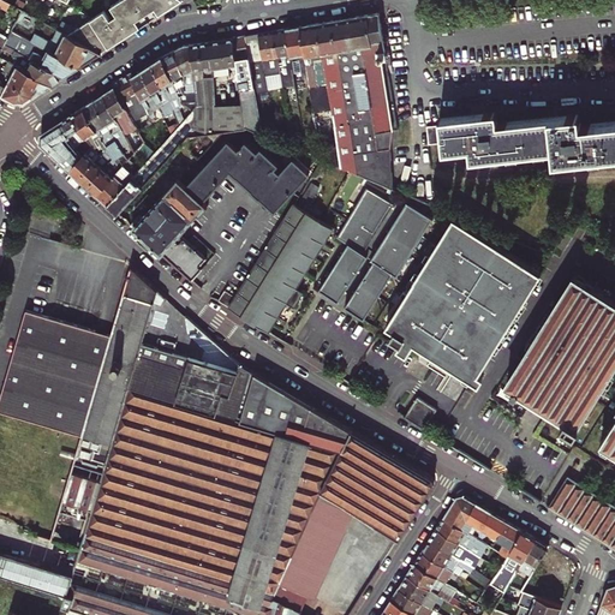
[(105,10),(67,35),(100,53),(183,0),(120,0),(112,6),(118,16),(112,19),(105,10)]
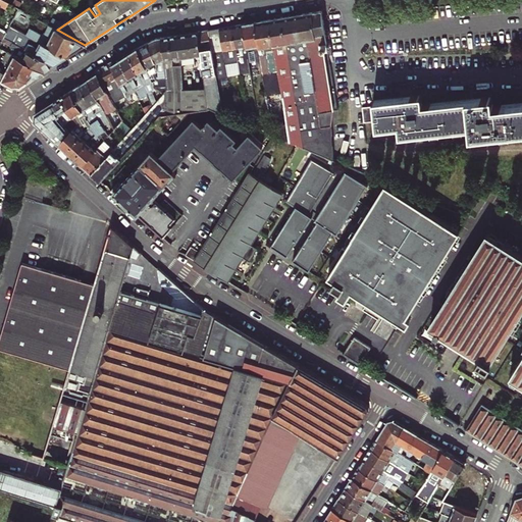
[(317,151),(326,155),(335,160),(332,125),(334,110),(329,82),(324,55),(323,51),(325,50),(327,50),(326,44),(321,11),(312,12),(303,13),(292,15),(281,17),(270,19),(281,93),(291,142),(303,146),(307,147),(315,150),(317,151)]
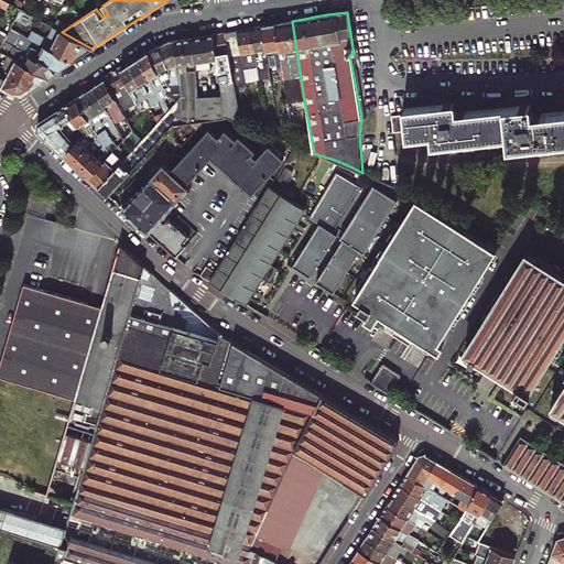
[(304,100),(292,21),(275,23),(283,71),(289,102),(304,100)]
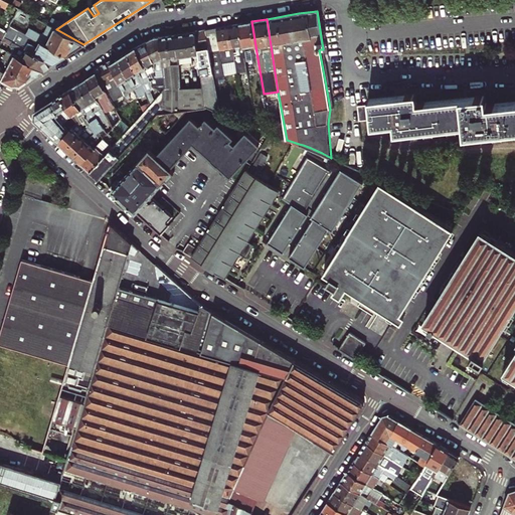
[(253,64),(259,64),(251,21),(239,23),(245,61),(252,59),(253,64)]
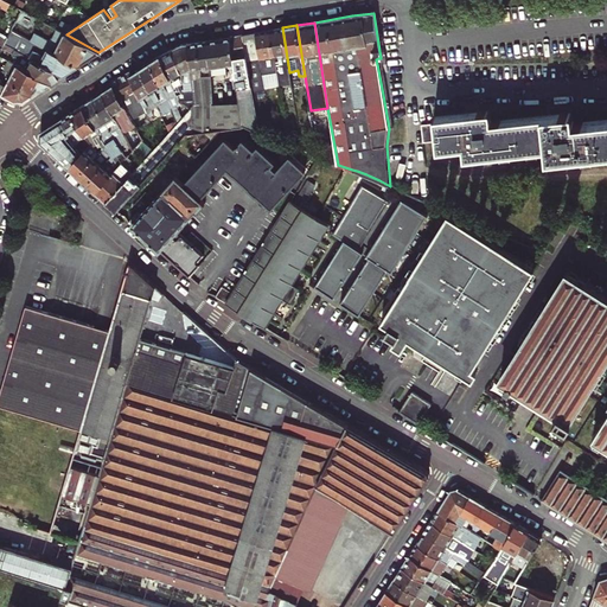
[(289,72),(282,27),(270,30),(276,65),(279,87),(292,84),(289,72)]
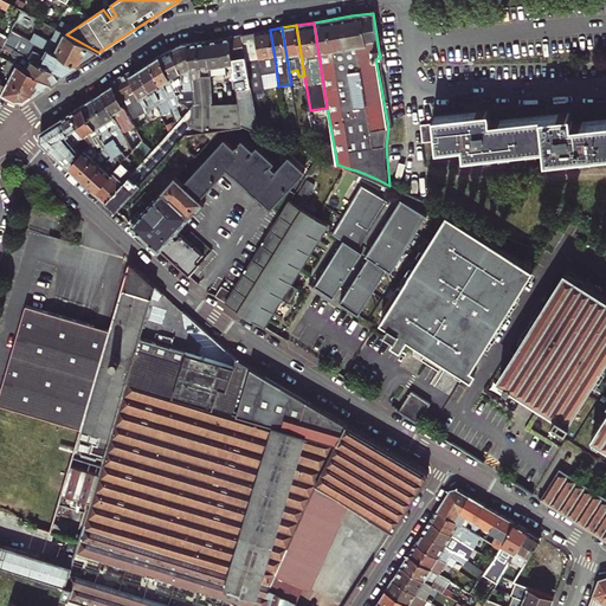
[(33,33),(30,40),(36,44),(77,66),(98,52),(66,34),(56,28),(49,42),(33,33)]
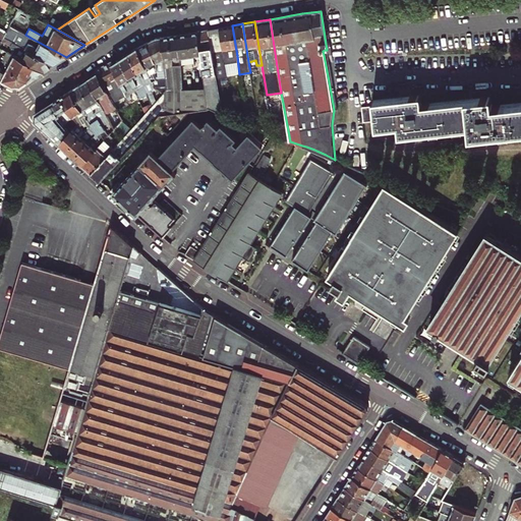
[(10,35),(14,29),(9,25),(4,35),(3,37),(7,40),(13,43),(16,45),(19,46),(21,41),(10,35)]
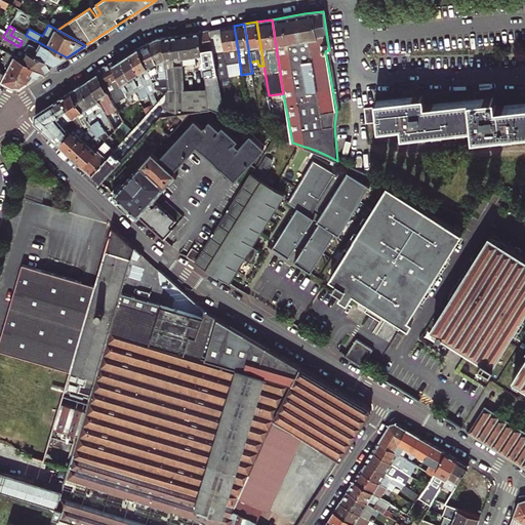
[(226,58),(239,56),(234,26),(221,28),(226,58)]
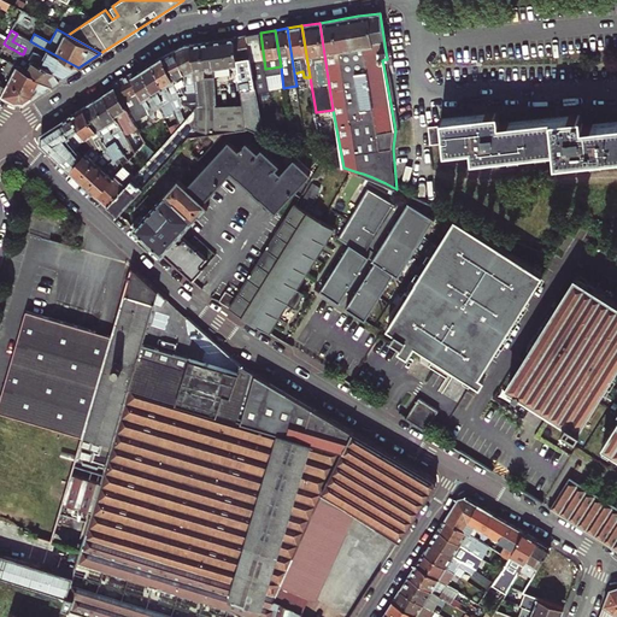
[(252,75),(254,93),(268,90),(268,89),(269,88),(265,69),(260,33),(246,35),(252,75)]
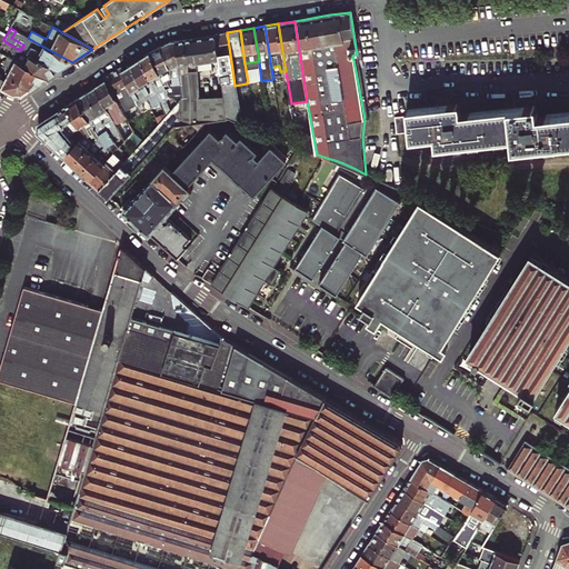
[(220,68),(221,87),(222,96),(237,96),(235,86),(232,69),(227,32),(216,33),(220,68)]
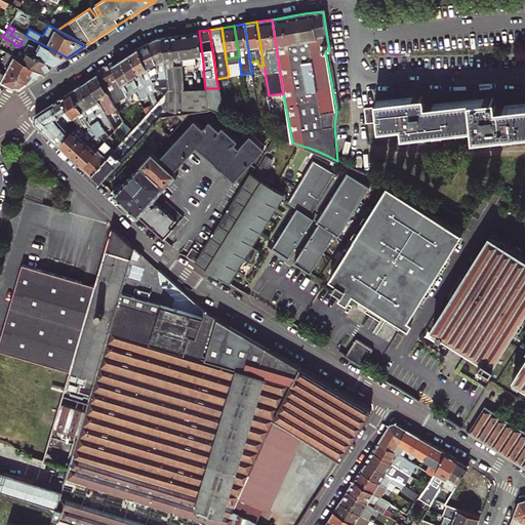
[(191,33),(194,64),(203,63),(199,31),(191,33)]
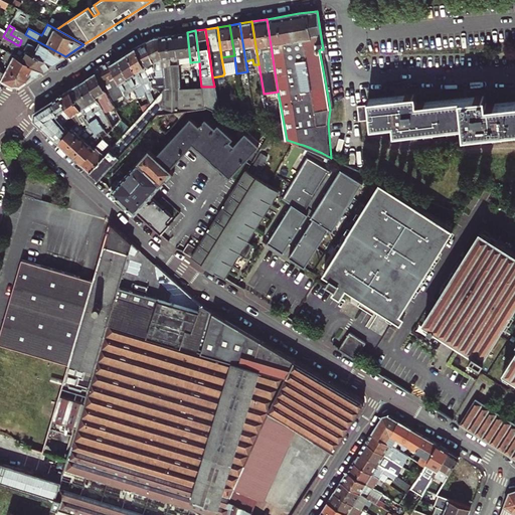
[(179,63),(190,62),(187,32),(175,34),(178,54),(179,63)]
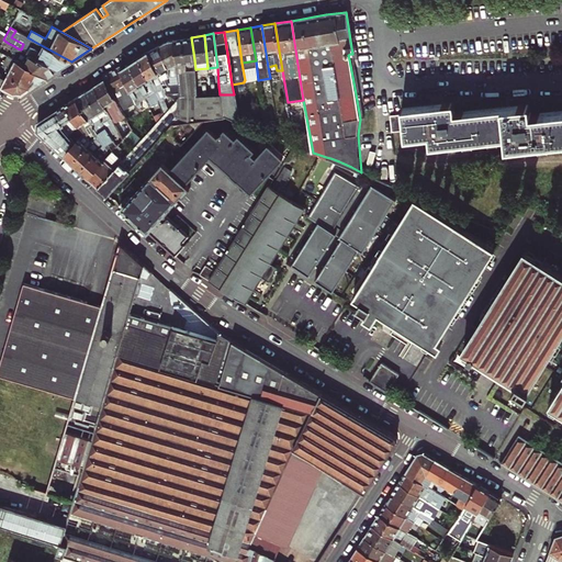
[(23,44),(21,49),(58,69),(71,62),(33,41),(27,37),(23,44)]
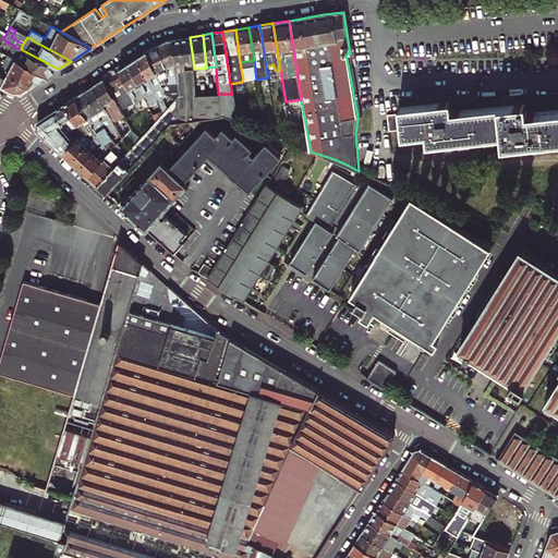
[(179,93),(179,95),(179,122),(196,120),(196,97),(196,94),(194,69),(193,59),(190,37),(172,39),(179,93)]
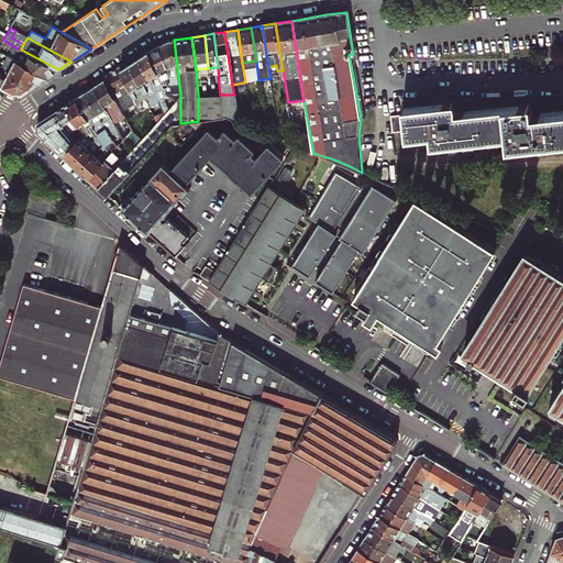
[(166,95),(180,94),(174,40),(168,41),(158,46),(167,65),(167,67),(167,74),(168,83),(166,84),(164,85),(165,88),(166,91),(166,95)]
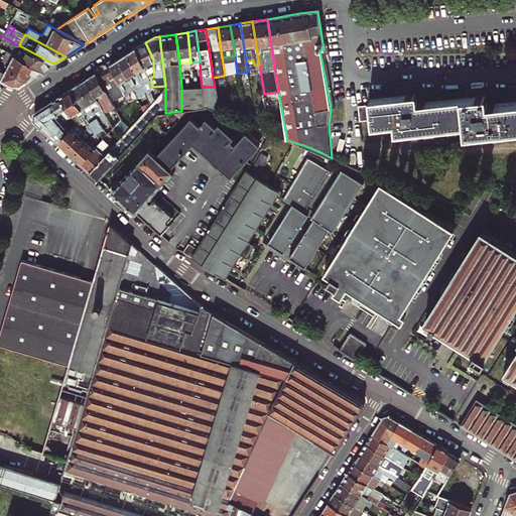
[(145,42),(136,46),(150,78),(152,77),(154,76),(153,68),(153,61),(153,59),(145,42)]
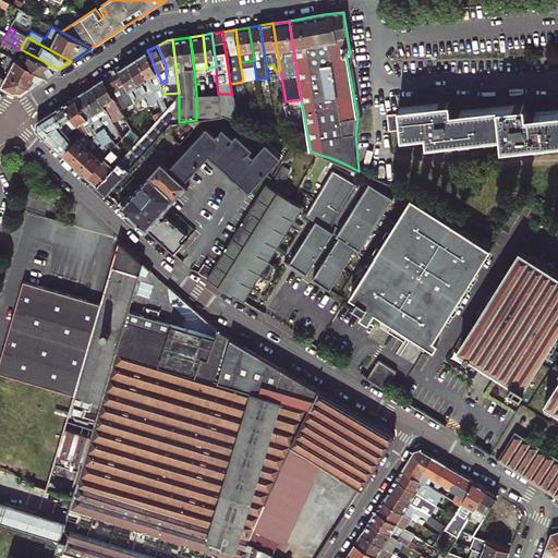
[(15,60),(46,76),(58,69),(21,49),(17,48),(12,58),(15,60)]
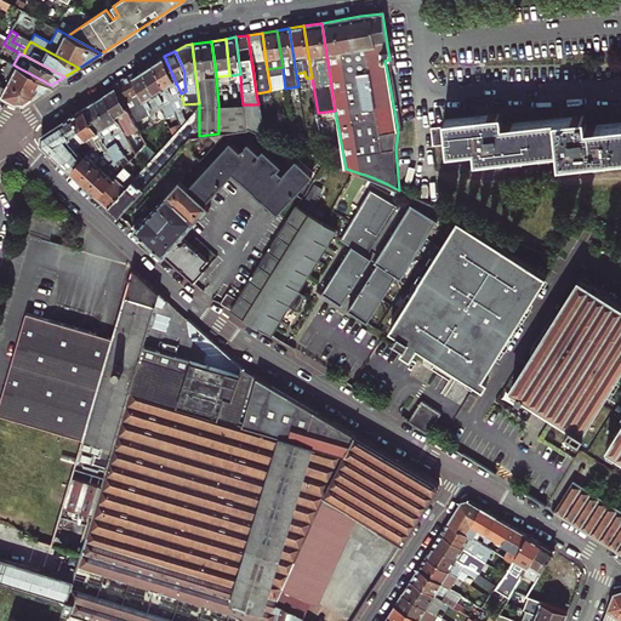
[(164,56),(154,63),(171,101),(175,109),(182,126),(186,121),(180,109),(178,107),(182,104),(183,104),(183,101),(182,97),(181,93),(164,56)]
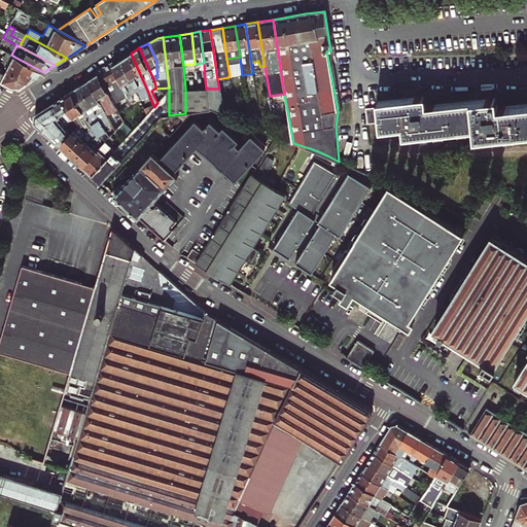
[(131,54),(121,59),(136,91),(139,97),(148,93),(145,85),(131,54)]
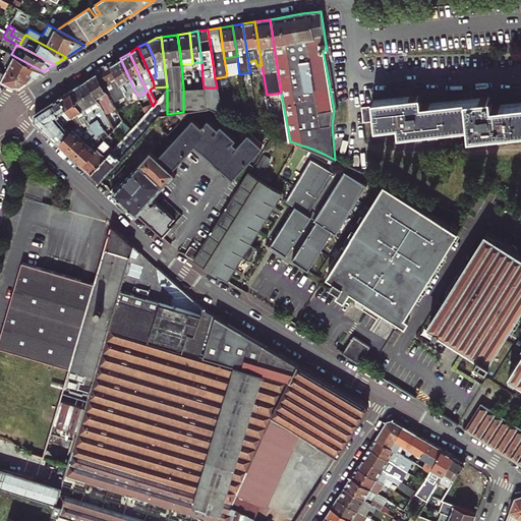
[(26,82),(43,71),(14,56),(8,68),(7,70),(26,82)]
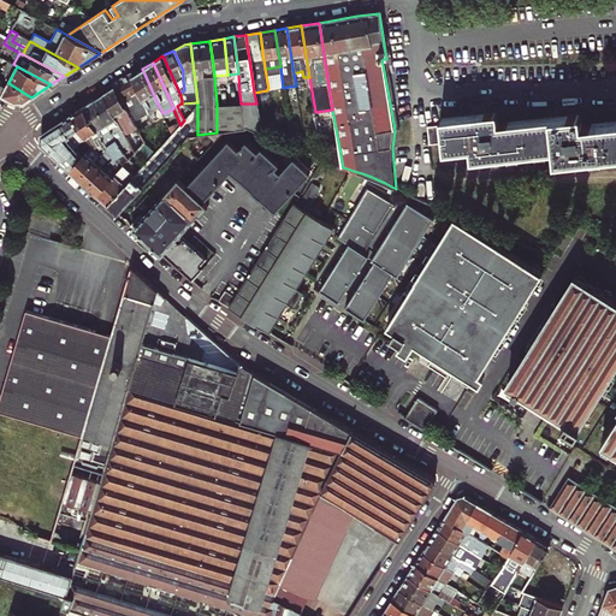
[(265,69),(268,88),(283,88),(280,66),(265,69)]
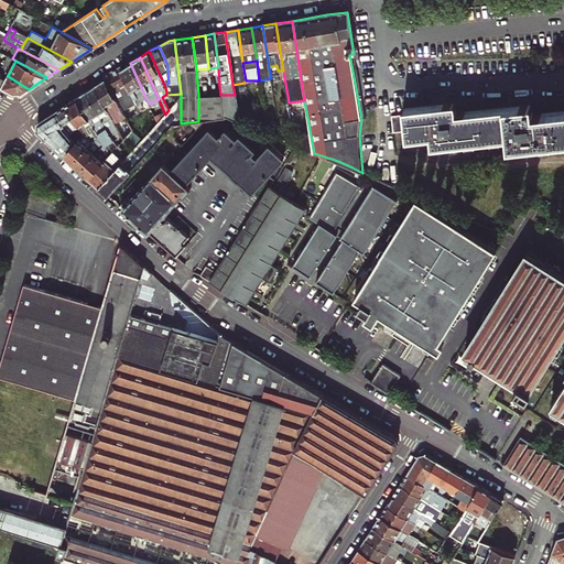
[(145,97),(130,63),(121,68),(133,95),(137,102),(137,105),(138,104),(139,107),(138,107),(140,110),(144,108),(141,99),(145,97)]
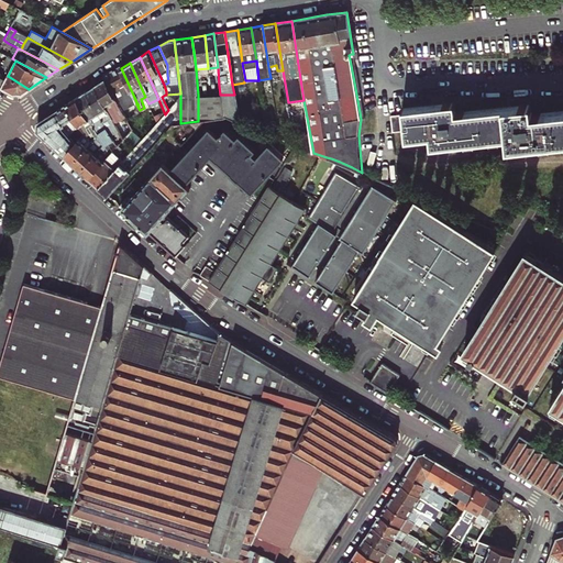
[(121,108),(122,110),(136,102),(133,95),(121,68),(120,66),(102,75),(105,79),(121,108)]
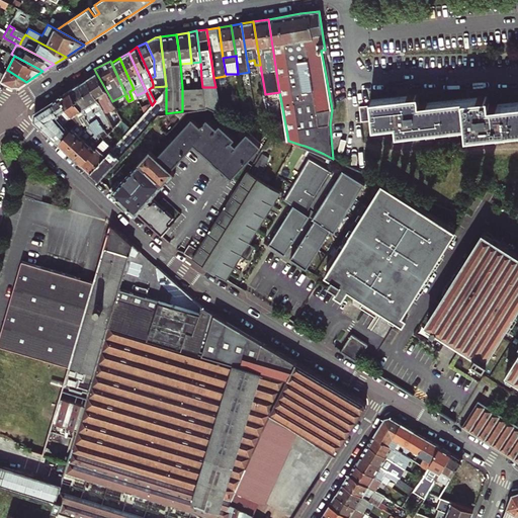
[(0,79),(12,86),(19,86),(26,82),(7,70),(5,72),(0,69),(0,79)]
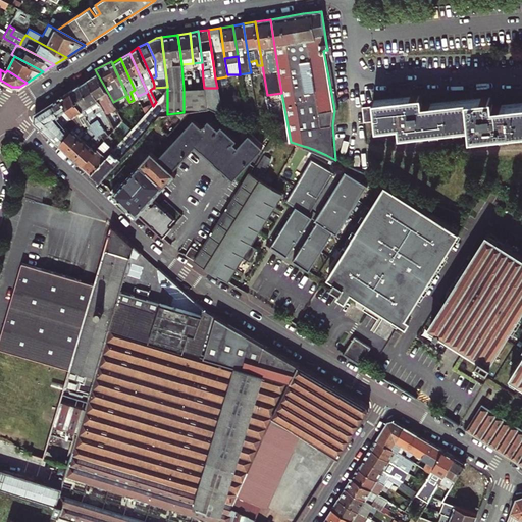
[(110,101),(112,100),(97,73),(87,81),(103,109),(108,106),(106,101),(109,100),(110,101)]
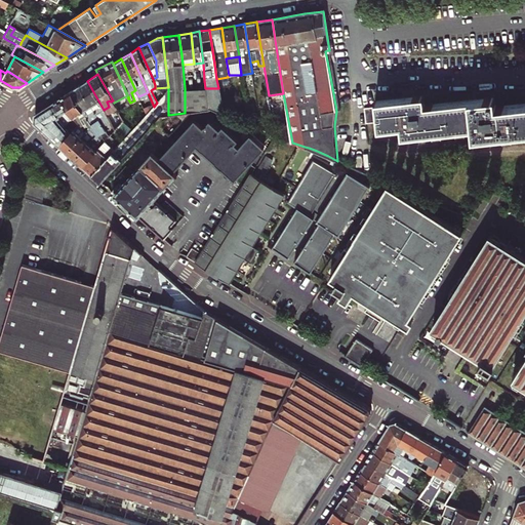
[(103,126),(111,121),(105,111),(104,110),(87,81),(79,86),(103,126)]
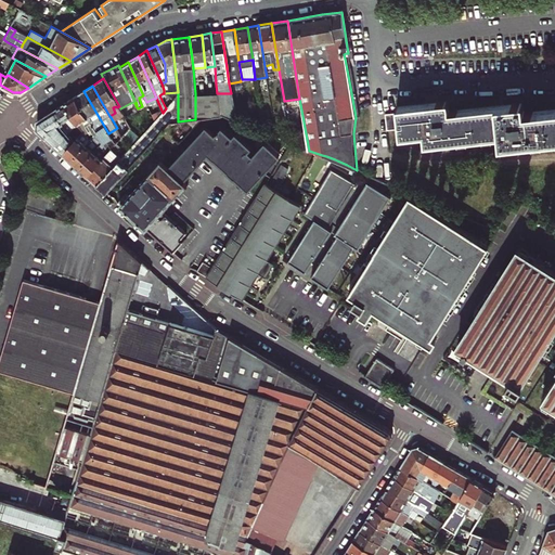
[(108,133),(84,91),(75,97),(97,132),(99,136),(102,142),(103,143),(108,152),(111,149),(112,147),(115,144),(113,141),(108,133)]
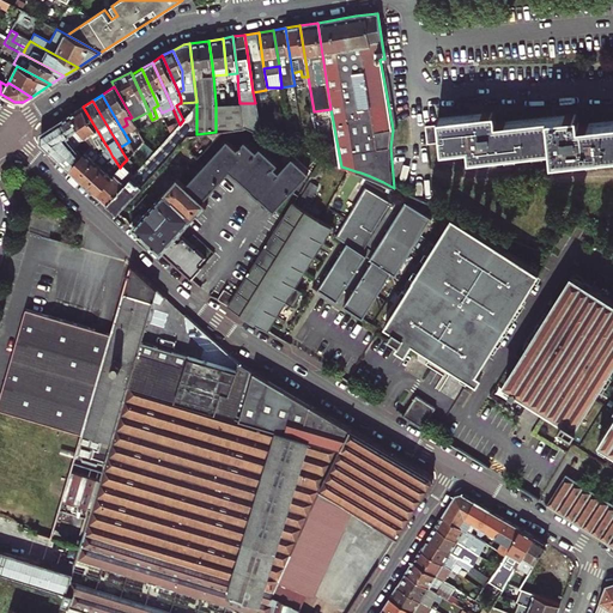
[(240,103),(216,103),(216,107),(216,132),(224,132),(242,129),(242,119),(240,103)]
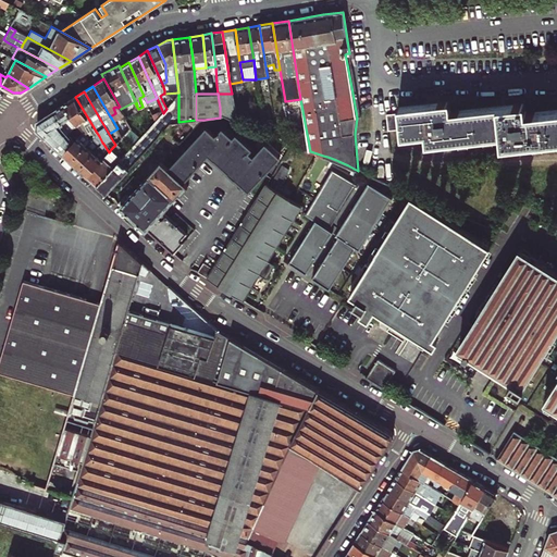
[(225,116),(235,121),(232,94),(218,94),(220,108),(220,118),(225,116)]
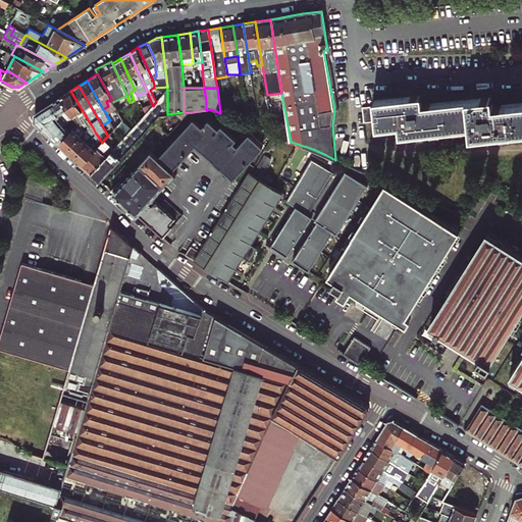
[(100,180),(153,122),(160,115),(167,114),(167,89),(164,94),(156,102),(153,106),(146,113),(132,128),(125,135),(122,139),(106,157),(91,173),(100,180)]
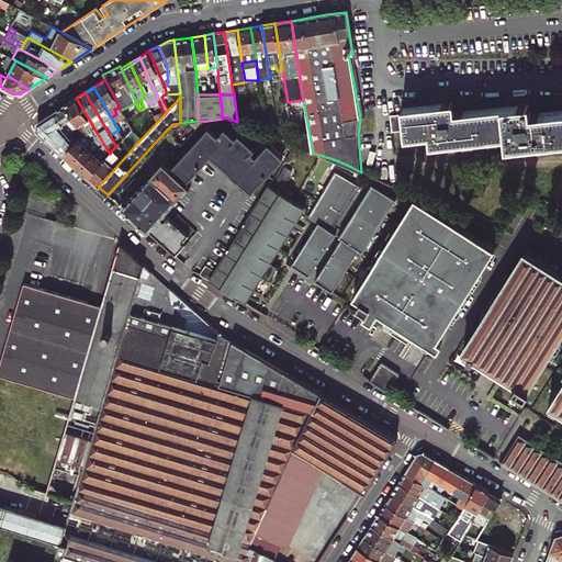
[(65,104),(78,125),(81,122),(88,134),(91,132),(94,137),(98,134),(76,98),(65,104)]
